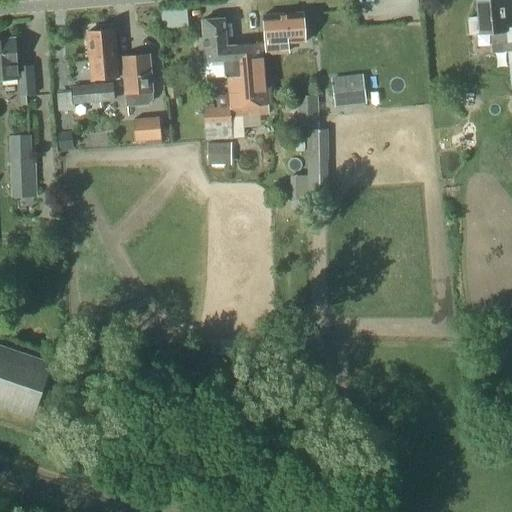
[(478,17),(466,18),(468,35),(489,33),(491,54),(506,52),(510,89),(511,88),(511,43),(507,44),(503,0),(501,0),(477,2),(478,17)]
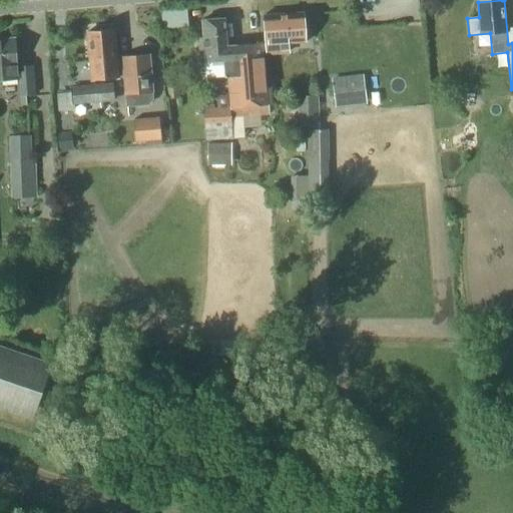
[(267,45),(267,54),(289,52),(288,43),(306,42),(304,14),(264,17),(267,45)]
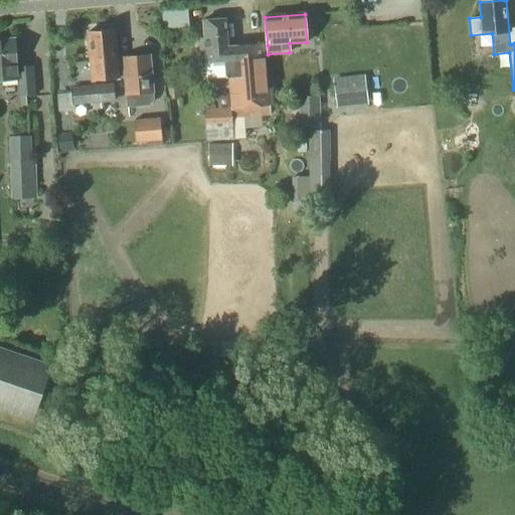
[(242,95),(239,47),(228,48),(226,20),(203,21),(205,38),(198,38),(199,51),(204,51),(206,79),(228,78),(229,96),(242,95)]
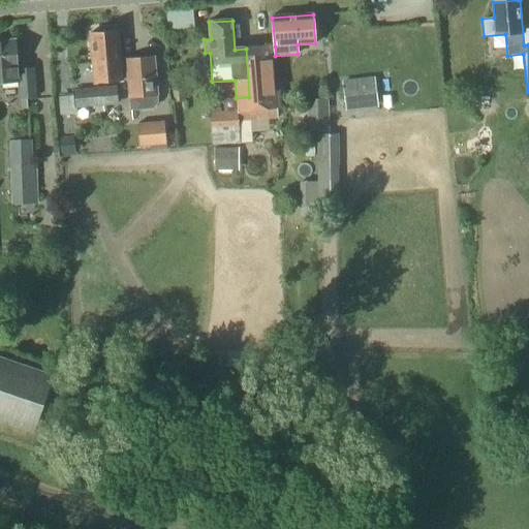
[(121,80),(118,30),(90,32),(94,82),(121,80)]
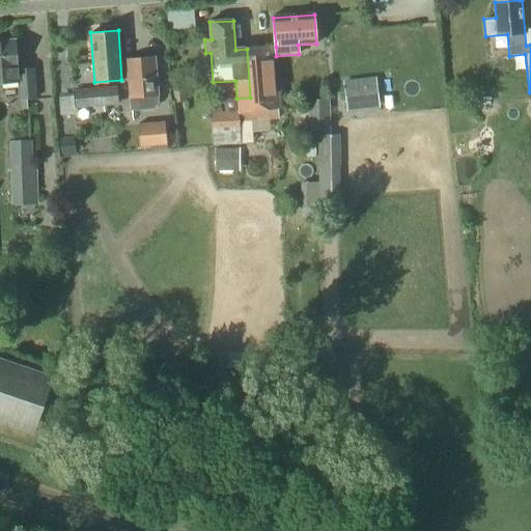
[(18,70),(16,40),(0,42),(0,83),(18,82),(19,101),(35,100),(33,67),(18,70)]
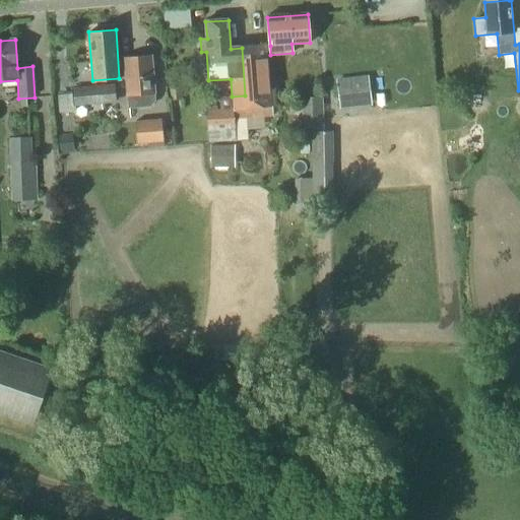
[(274,108),(270,55),(270,46),(242,48),(245,95),(232,96),(233,109),(207,111),(209,142),(236,141),(249,140),(247,119),(273,117),(272,108),(274,108)]
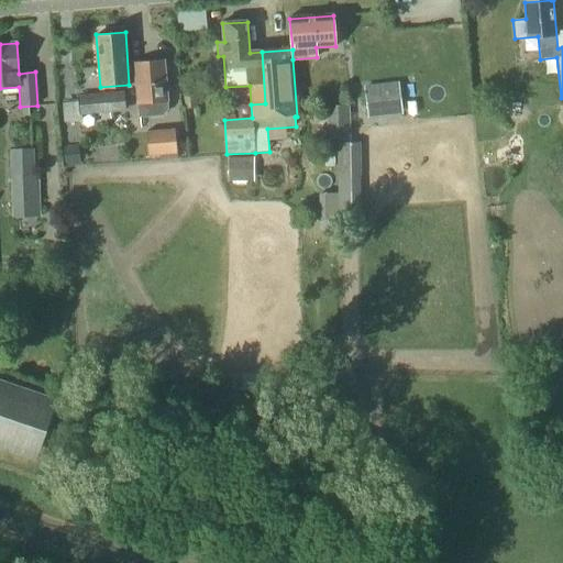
[(140,118),(163,117),(167,110),(167,101),(163,62),(134,64),(140,118)]
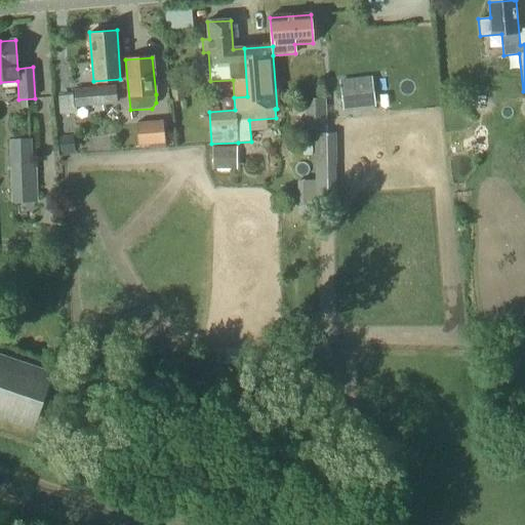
[(339,95),(373,92),(371,77),(338,81),(339,95)]
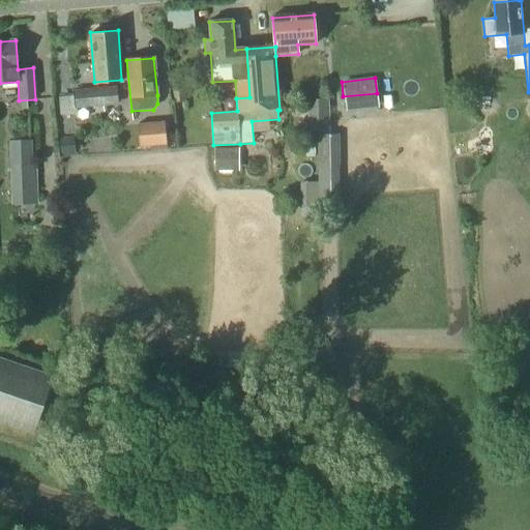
[(174,104),(185,102),(183,83),(173,84),(174,104)]
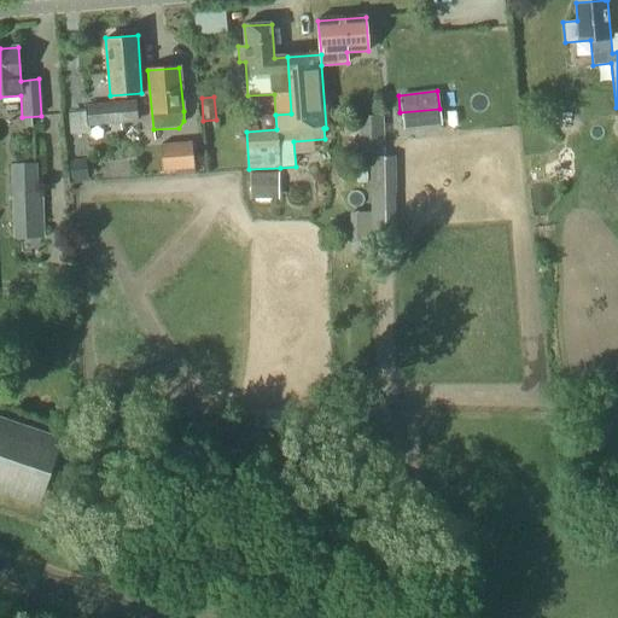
[(70,134),(88,133),(88,128),(138,123),(135,101),(85,105),(85,112),(69,114),(70,134)]
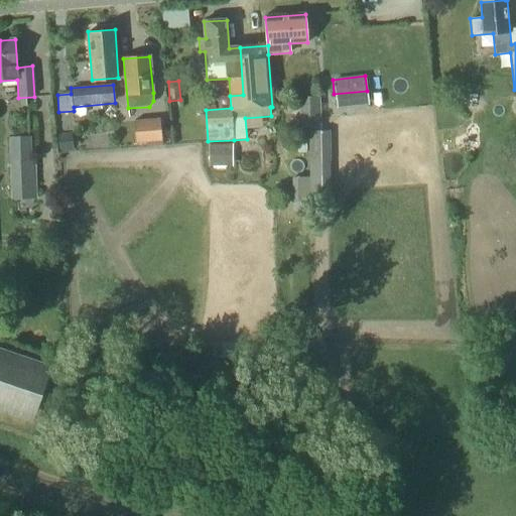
[(320,130),(319,97),(298,98),(299,130),(320,130)]
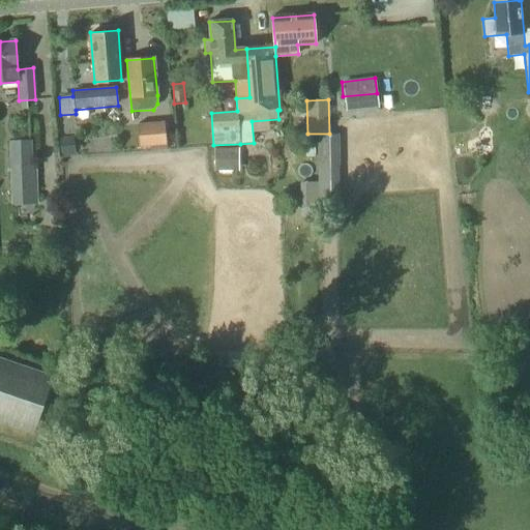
[(166,150),(164,122),(137,124),(139,147),(149,146),(149,151),(166,150)]
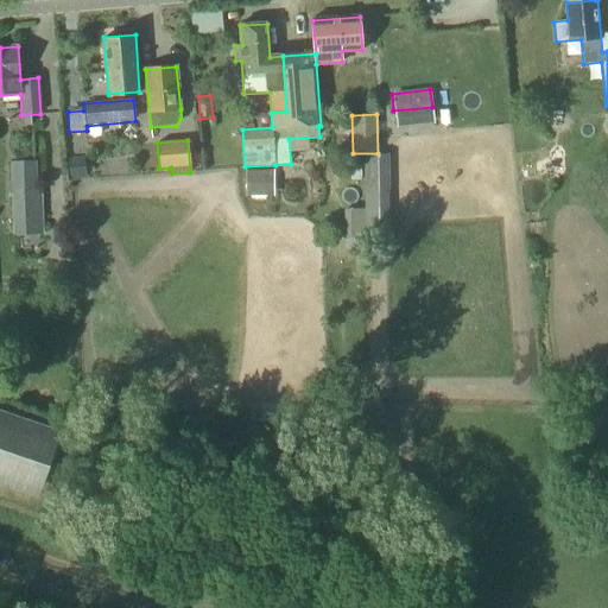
[(388,154),(363,154),(365,208),(388,207),(388,154)]
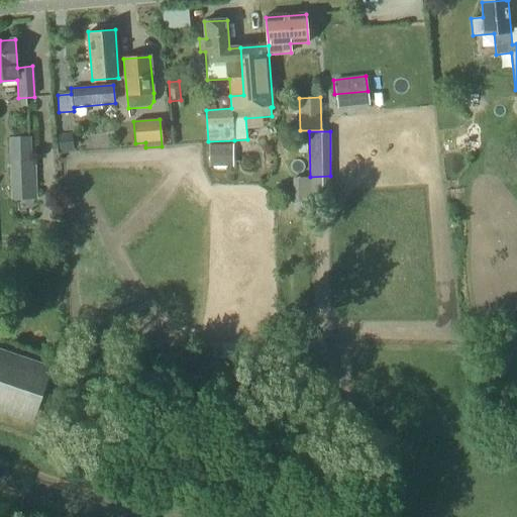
[(59,151),(73,151),(72,132),(59,133),(59,151)]
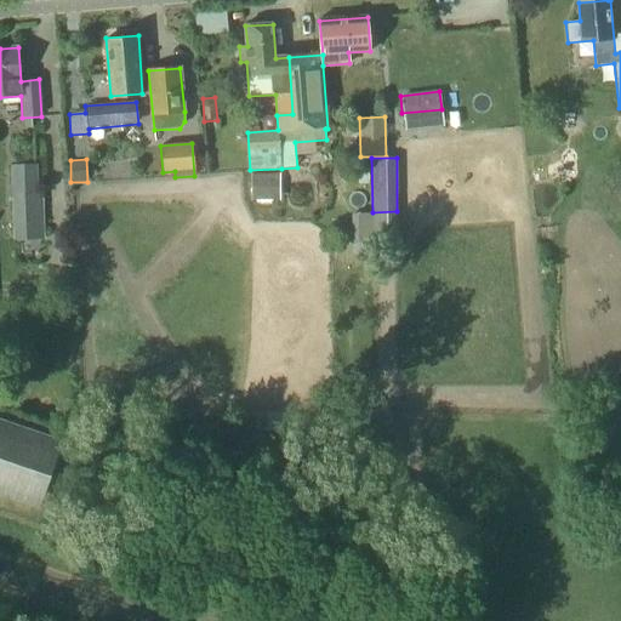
[(38,195),(36,165),(10,166),(12,240),(44,239),(43,195),(38,195)]
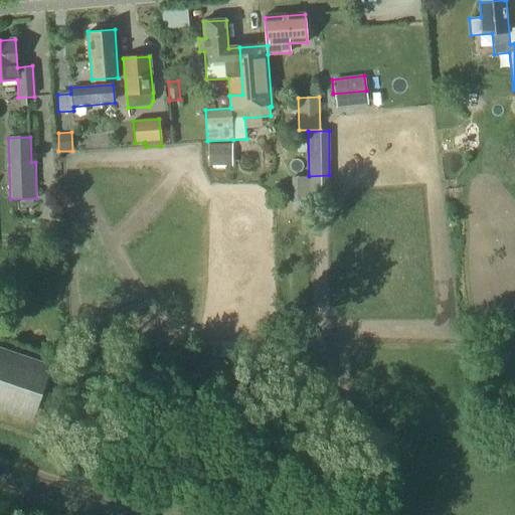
[(221,170),(238,169),(237,150),(220,150),(221,170)]
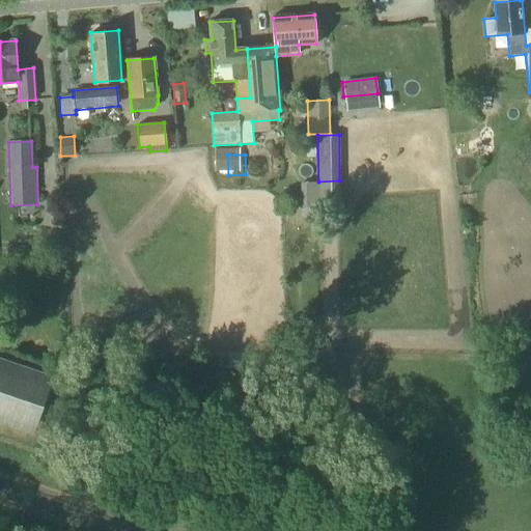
[(0,424),(33,436),(53,376),(0,358),(0,424)]
